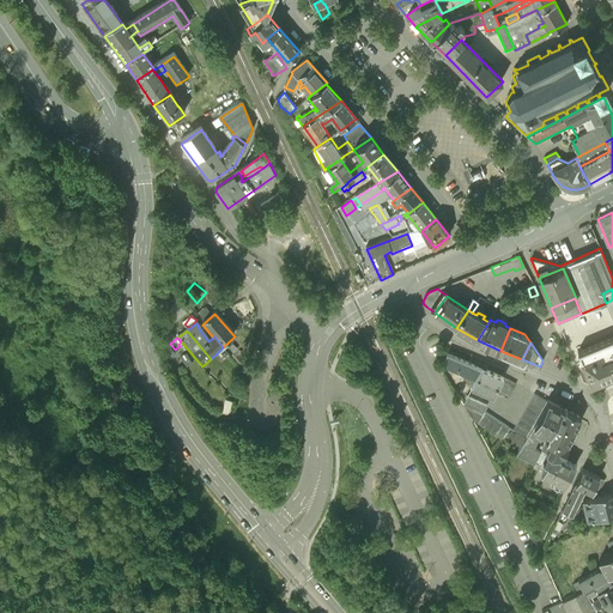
[(169,363),(175,359),(167,347),(162,352),(169,363)]
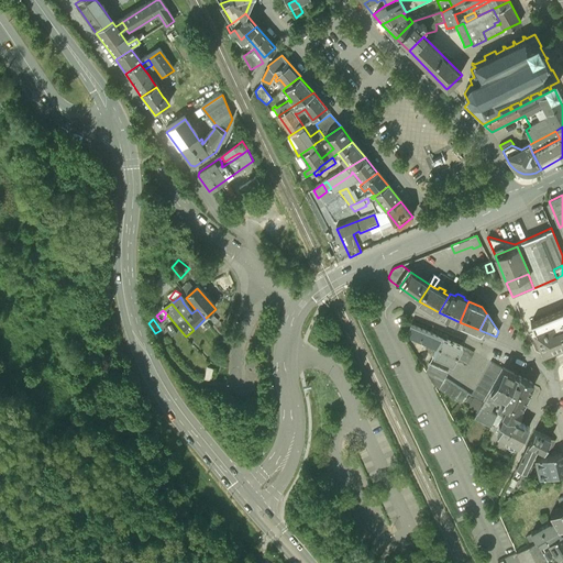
[(543,353),(562,345),(562,324),(554,329),(552,323),(533,331),(534,333),(543,353)]
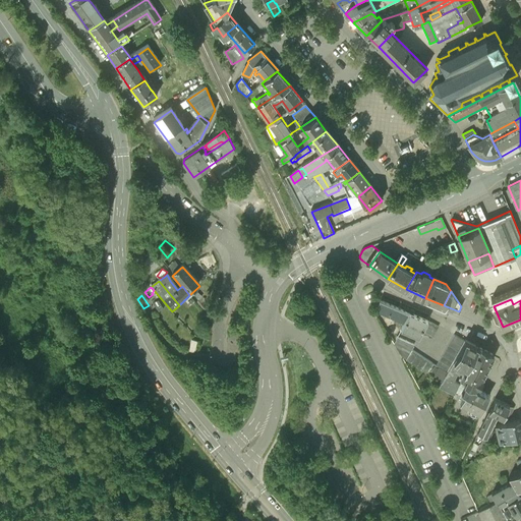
[(403,324),(409,312),(381,301),(378,313),(403,324)]
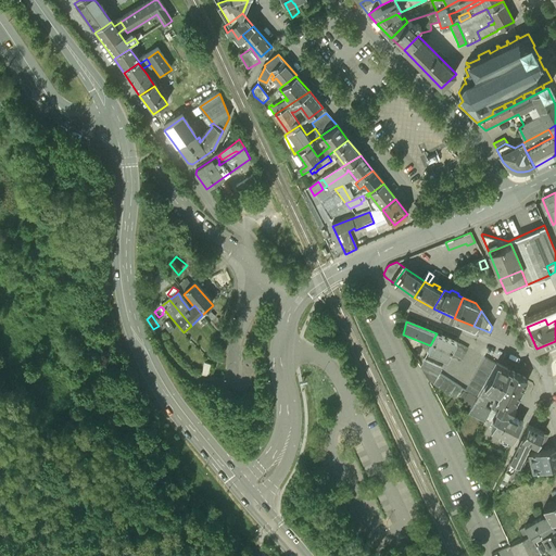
[(456,342),(437,333),(430,345),(428,352),(447,361),(451,354),(456,342)]
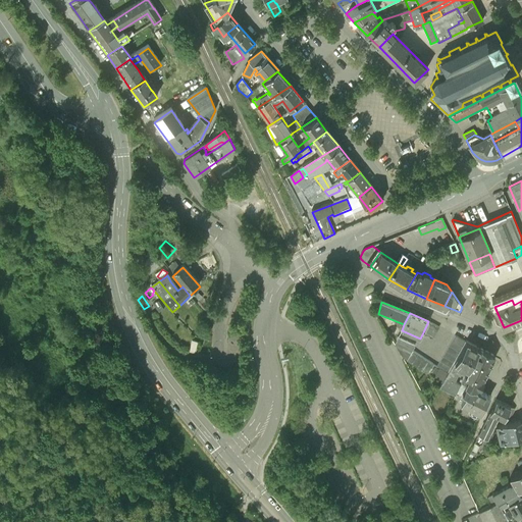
[(438,327),(428,321),(423,332),(433,337),(438,327)]
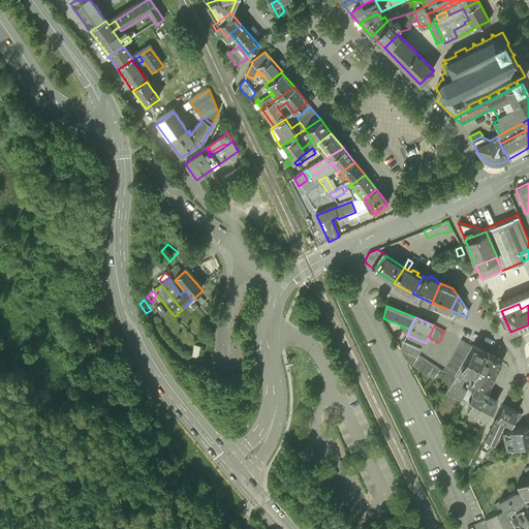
[(443,372),(454,378),(470,348),(472,346),(461,340),(443,372)]
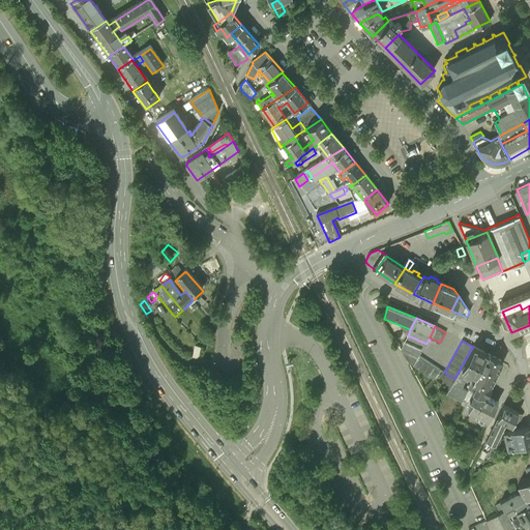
[(402,351),(410,365),(413,366),(420,352),(419,351),(419,352),(404,345),(403,345),(402,351)]
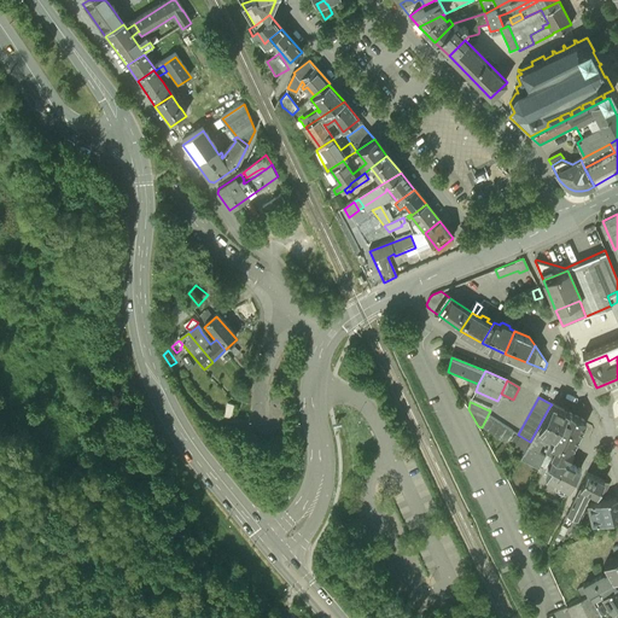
[(554,437),(566,410),(552,403),(552,404),(549,407),(551,408),(538,429),(554,437)]
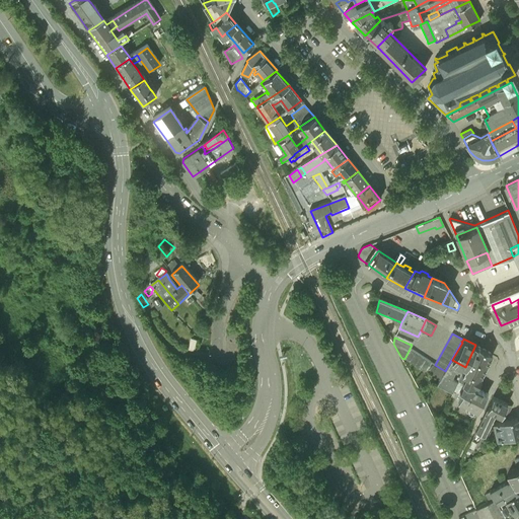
[(195,356),(197,344),(191,343),(189,354),(195,356)]
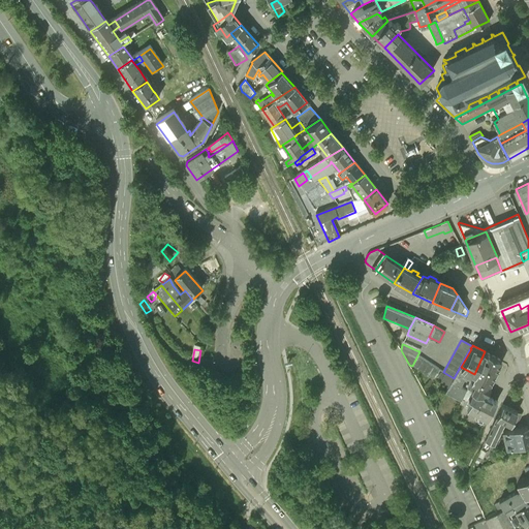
[(483,395),(484,395),(501,360),(485,351),(474,374),(470,381),(470,380),(467,387),(472,391),(473,392),(473,391),(483,395)]
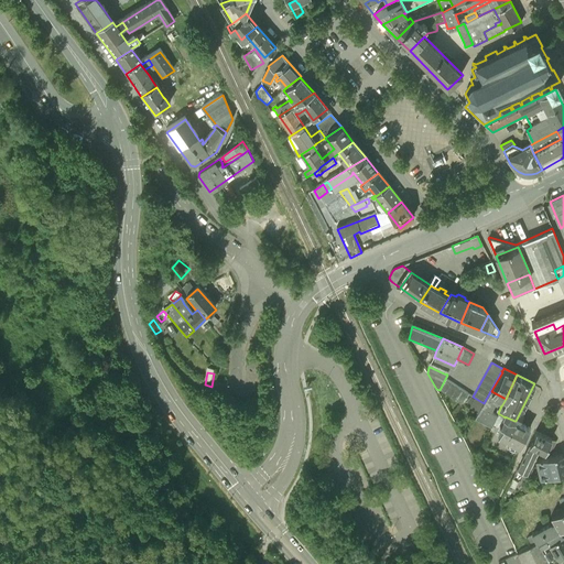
[(446,380),(440,391),(462,405),(468,393),(446,380)]
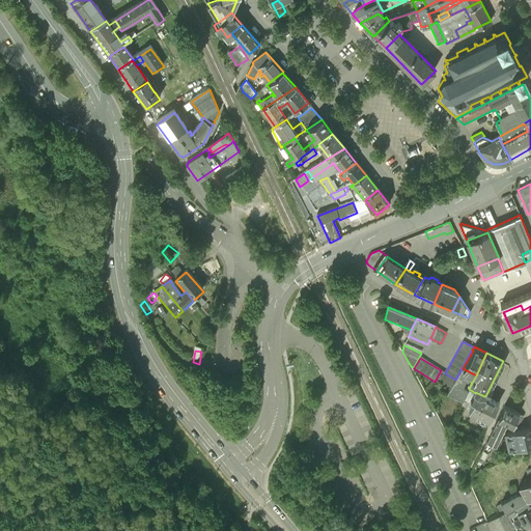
[(472,383),(476,375),(463,368),(447,395),(463,402),(469,391),(463,389),(467,380),(472,382),(472,383)]
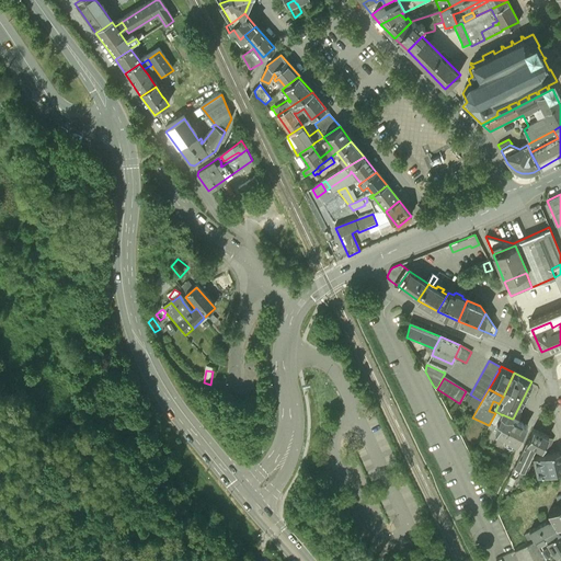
[(508,442),(516,445),(517,443),(518,443),(527,425),(513,419),(512,419),(502,414),(502,415),(497,423),(500,424),(495,434),(503,437),(503,436),(510,439),(508,442)]
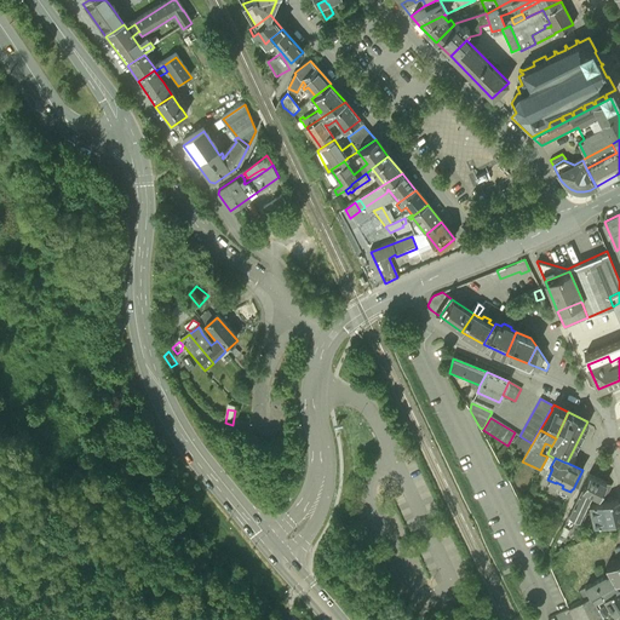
[(598,497),(606,482),(589,474),(568,516),(575,520),(579,521),(592,493),(598,497)]
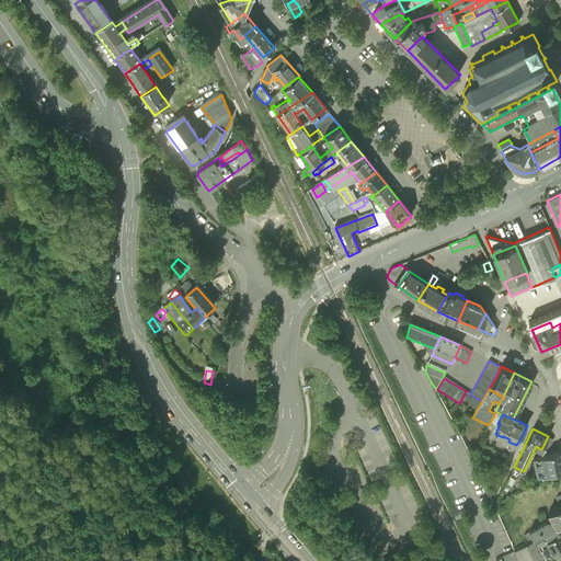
[(514,450),(516,445),(508,442),(508,441),(507,443),(491,435),(490,438),(500,444),(513,449),(514,450)]
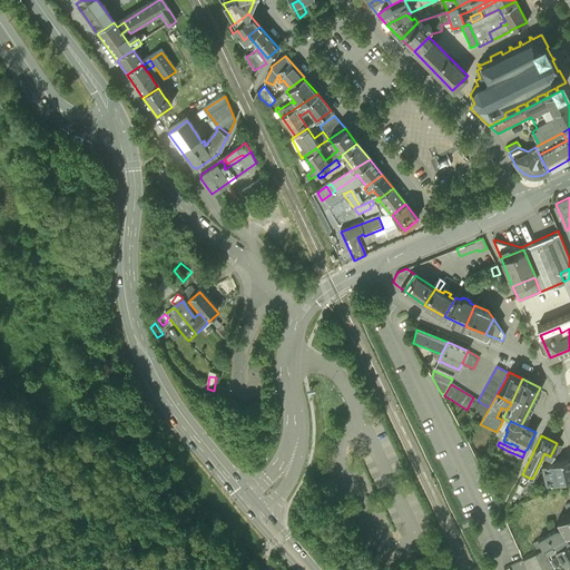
[(562,445),(557,443),(550,457),(556,459),(562,445)]
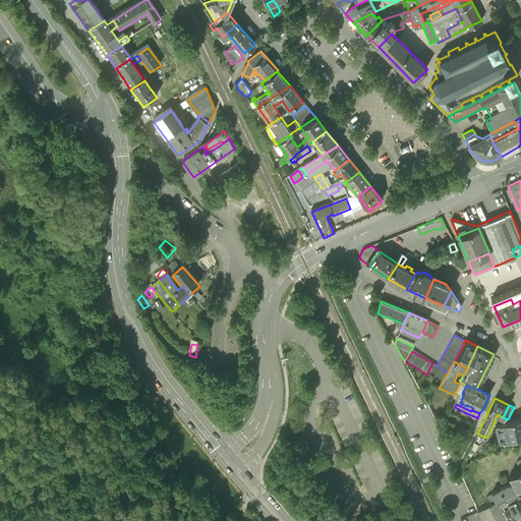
[(472,425),(476,417),(464,412),(461,419),(472,425)]
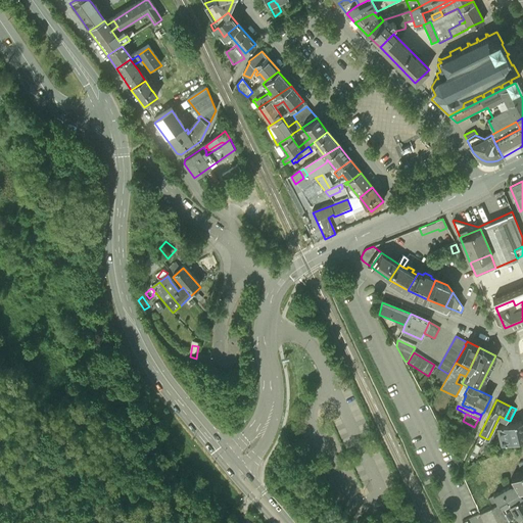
[(522,429),(521,421),(497,426),(502,443),(522,438),(522,429)]
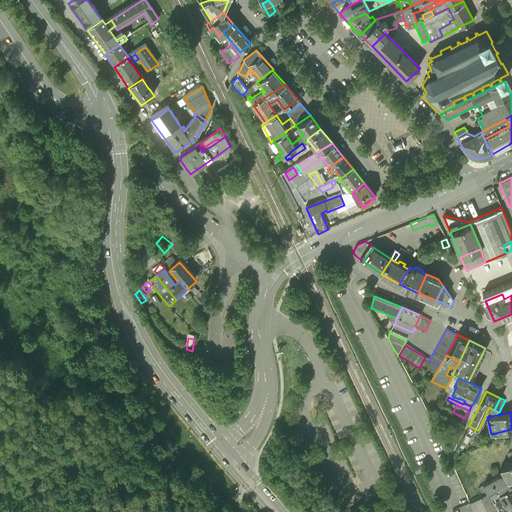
[(471,437),(466,434),(462,441),(467,444),(471,437)]
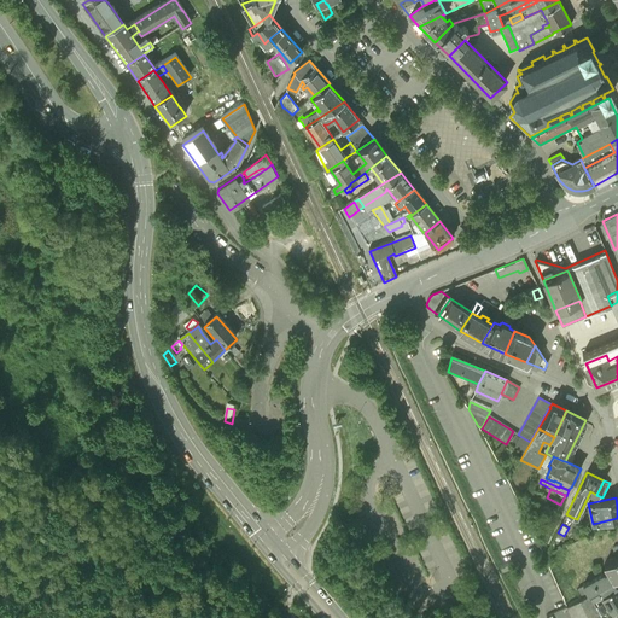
[(604,575),(604,573),(583,586),(588,594),(590,593),(612,579),(617,576),(617,555),(616,557),(604,564),(610,573),(607,575),(606,573),(604,575)]
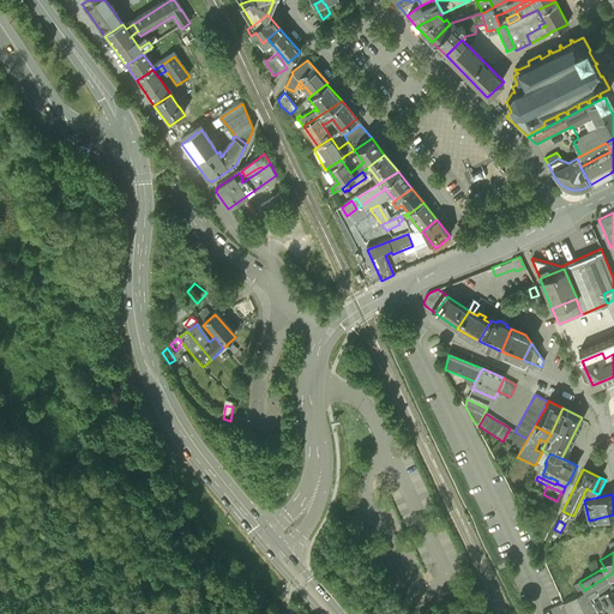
[(599,590),(612,582),(608,576),(587,589),(600,613),(609,608),(607,605),(599,590)]
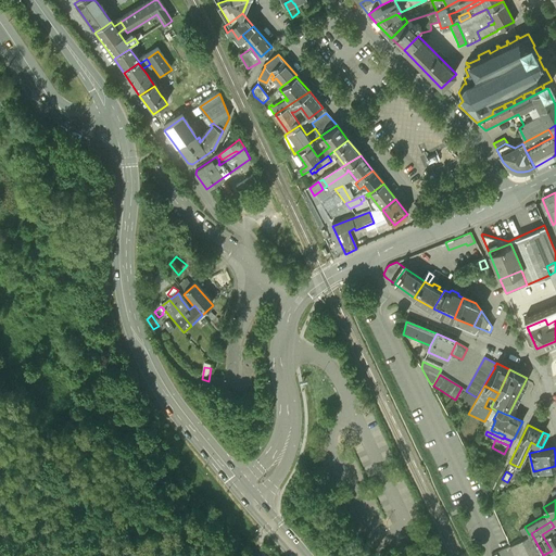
[(550,547),(555,543),(555,529),(554,527),(542,534),(550,547)]
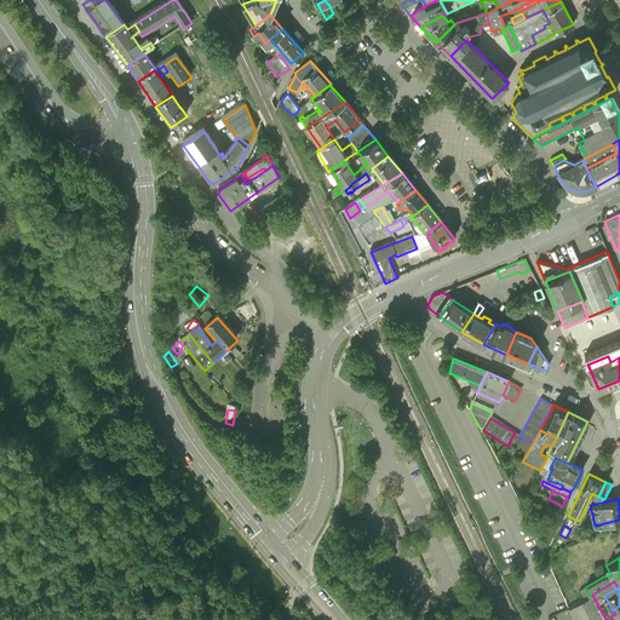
[(604,619),(606,619),(592,595),(590,596),(567,608),(573,619),(604,619)]
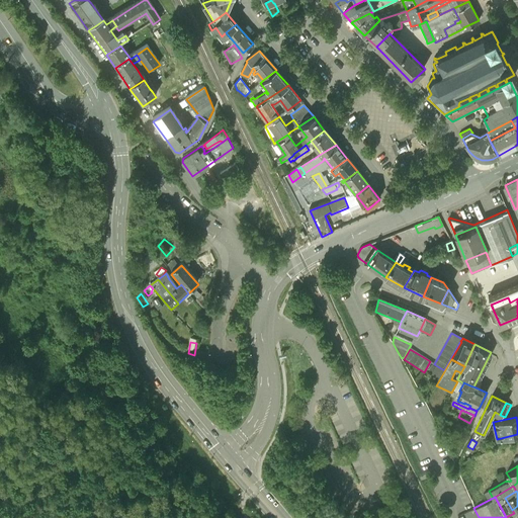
[(505,517),(517,517),(517,506),(512,510),(514,513),(506,517),(505,517)]
